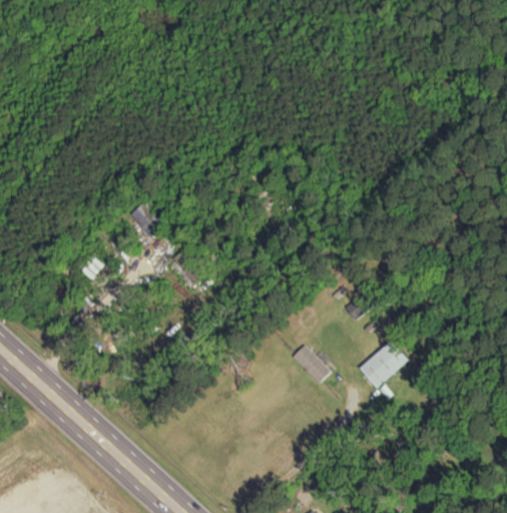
[(129,214),(150,238),(164,226),(142,202),(129,214)]
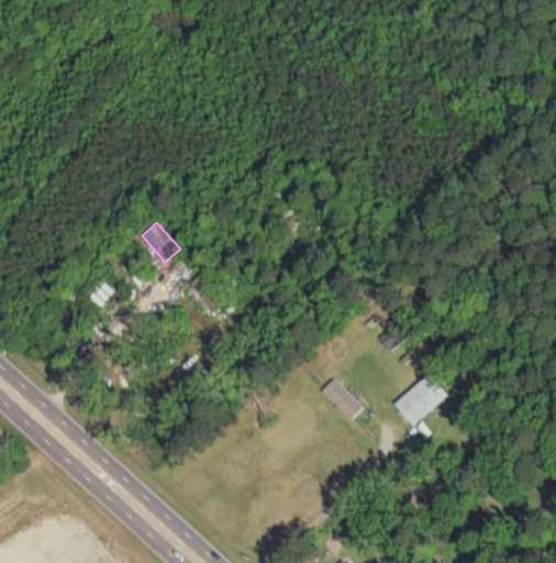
[(188,284),(212,311),(226,299),(202,272),(188,284)]
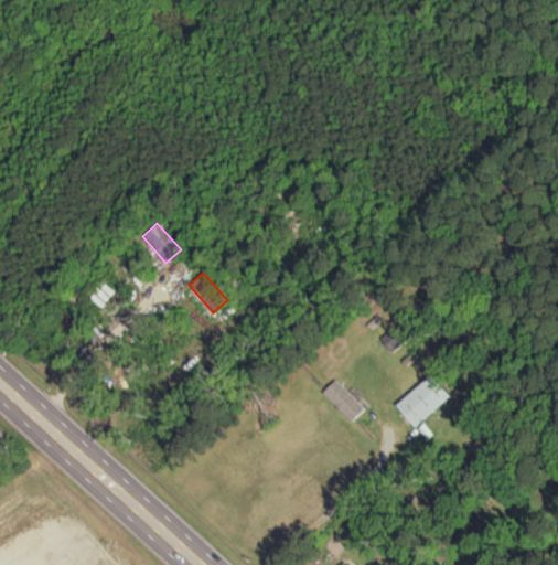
[(376,339),(387,353),(408,338),(397,323),(376,339)]
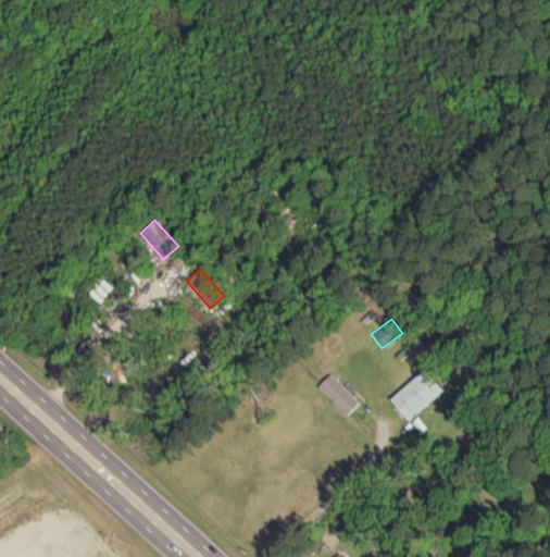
[(444,391),(424,369),(390,399),(409,421),(444,391)]
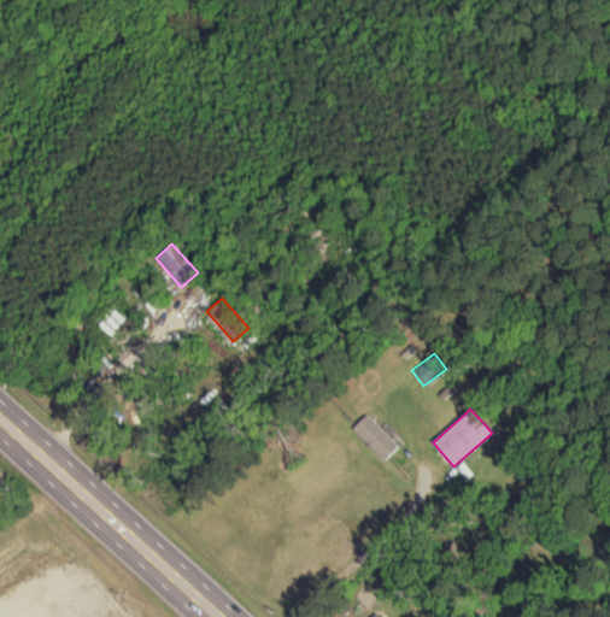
[(382,462),(397,447),(365,415),(351,429),(382,462)]
